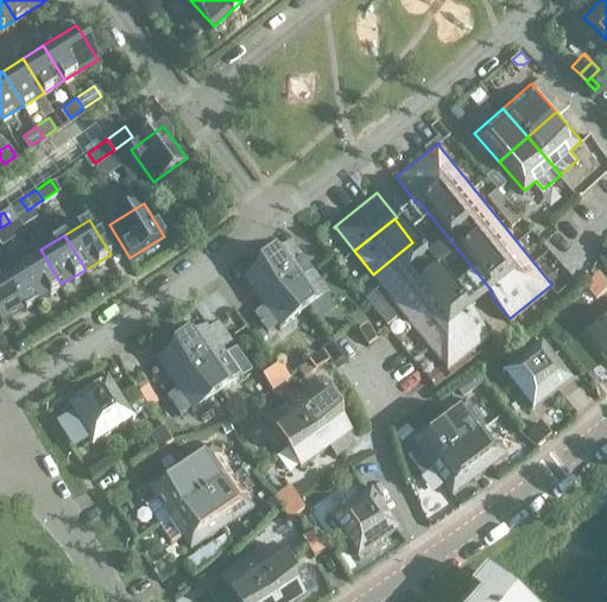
[(291,241),(264,261),(278,282),(283,278),(290,286),(295,283),(309,304),(328,291),(330,290),(293,239),(291,240),(291,241)]
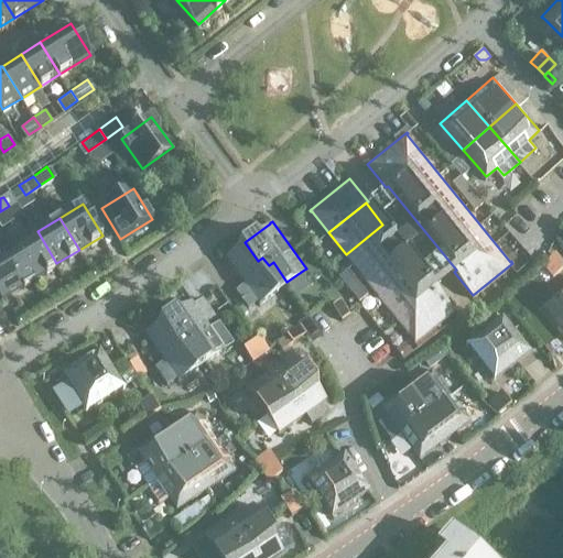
[(382,225),(346,254),(363,275),(400,245),(382,225)]
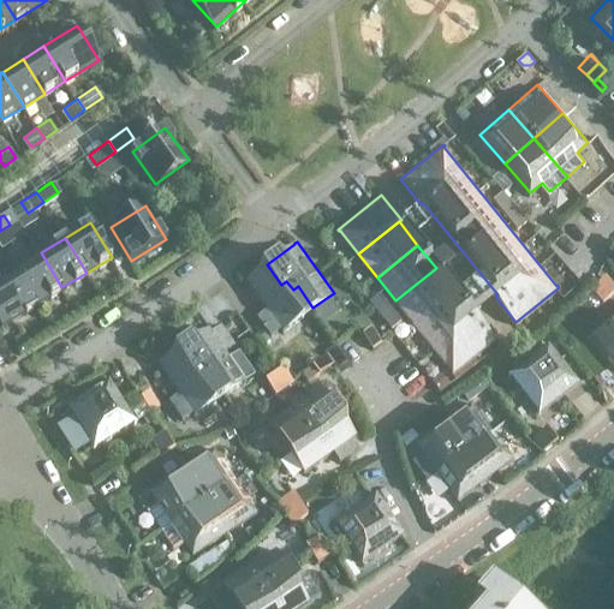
[(41,252),(16,268),(37,303),(61,287),(41,252)]
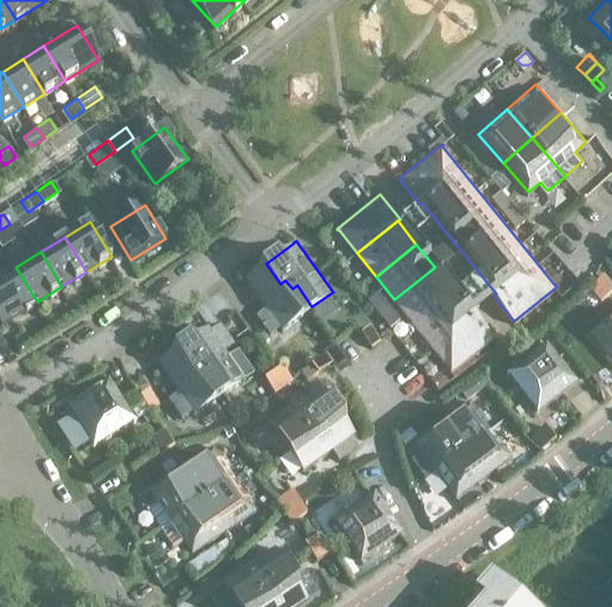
[(247,275),(246,277),(266,307),(256,314),(271,333),(280,326),(283,328),(284,327),(284,326),(311,307),(297,285),(292,289),(285,280),(280,284),(266,263),(248,275),(247,275)]
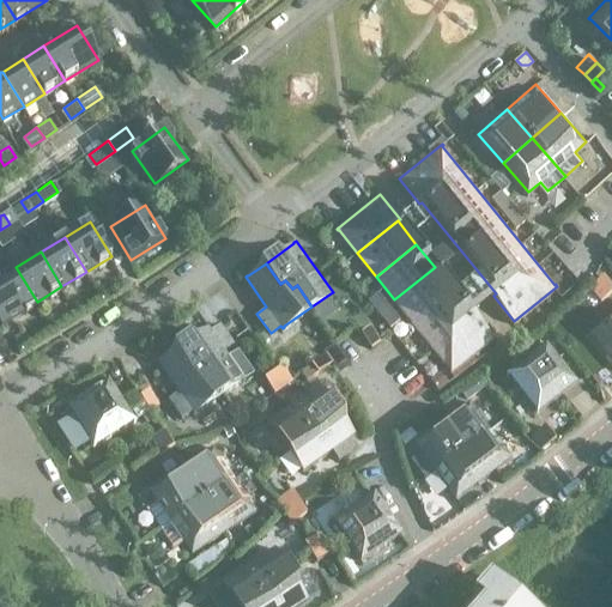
[(0,315),(4,322),(37,302),(16,267),(0,277),(0,315)]
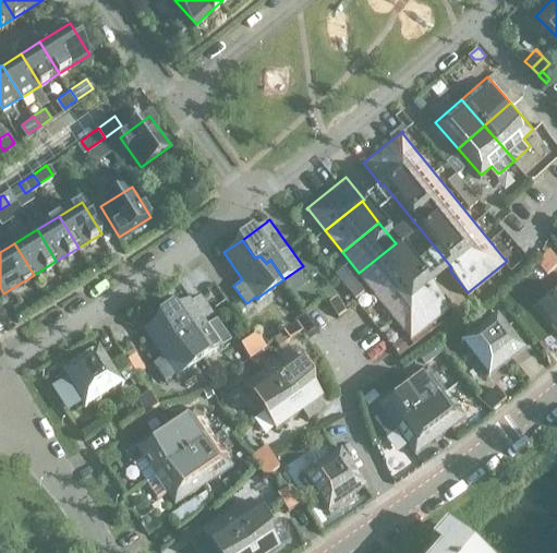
[(396,243),(359,273),(376,293),(413,264),(396,243)]
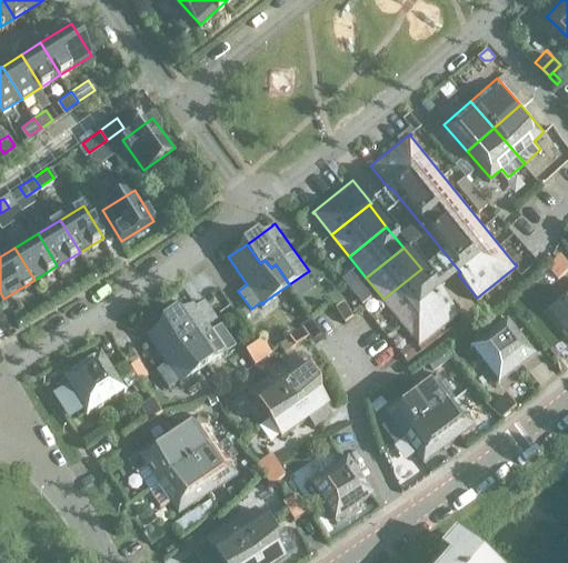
[(344,275),(365,298),(374,290),(352,267),(344,275)]
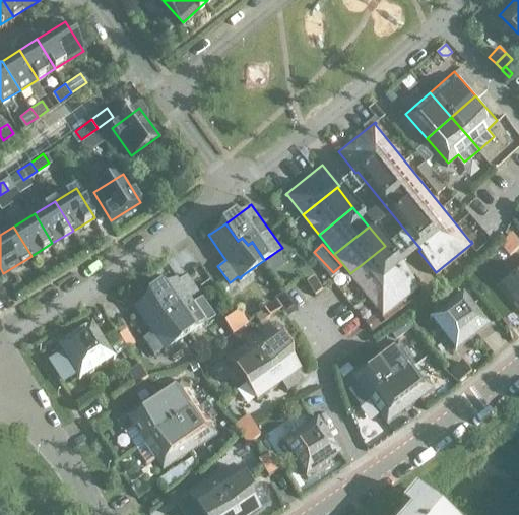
[(385,246),(350,273),(367,294),(400,265),(385,246)]
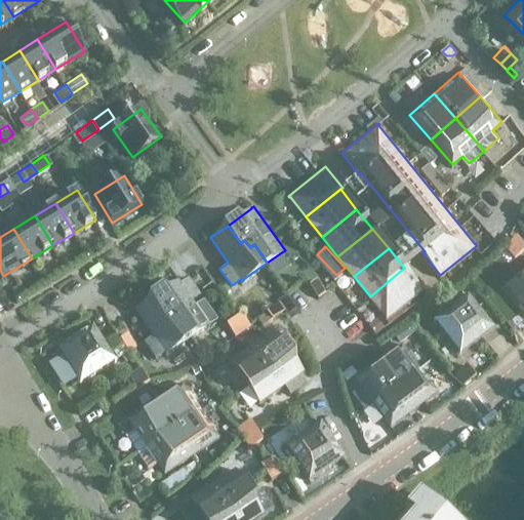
[(404,268),(370,296),(386,316),(385,317),(387,318),(424,288),(405,267),(404,268)]
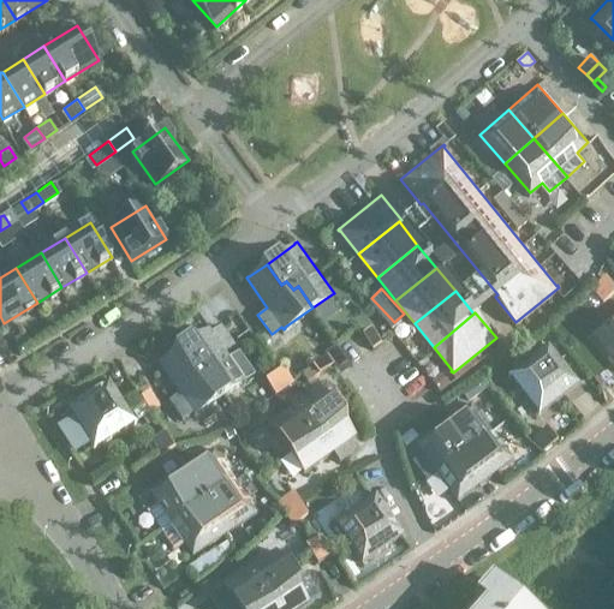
[(594,330),(591,332),(613,358),(613,314),(594,332),(594,330)]
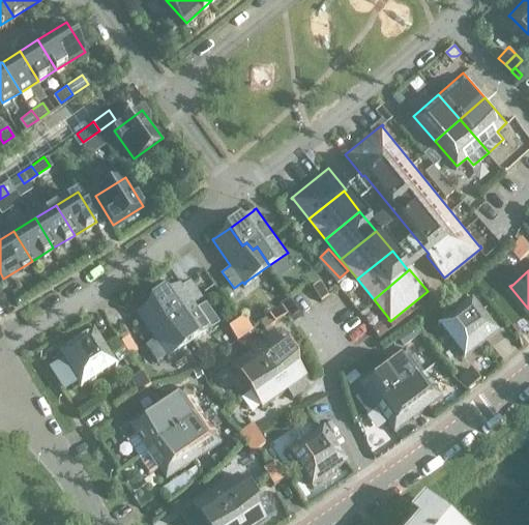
[(179,283),(154,299),(168,318),(172,315),(177,322),(181,320),(194,338),(209,326),(210,327),(211,326),(195,301),(203,295),(192,278),(182,284),(180,281),(179,282),(179,283)]
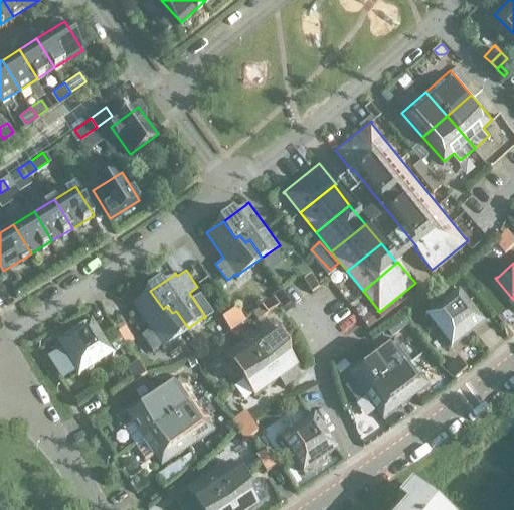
[(451,342),(452,344),(485,318),(459,285),(425,311),(426,313),(427,312),(451,342)]
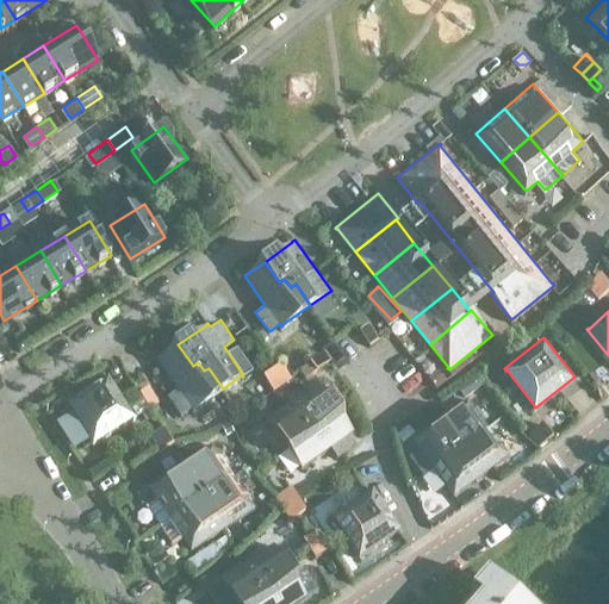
[(159,356),(157,357),(178,387),(168,394),(181,413),(191,408),(193,410),(196,409),(194,408),(223,388),(209,368),(204,371),(198,362),(193,366),(178,344),(160,357),(159,356)]
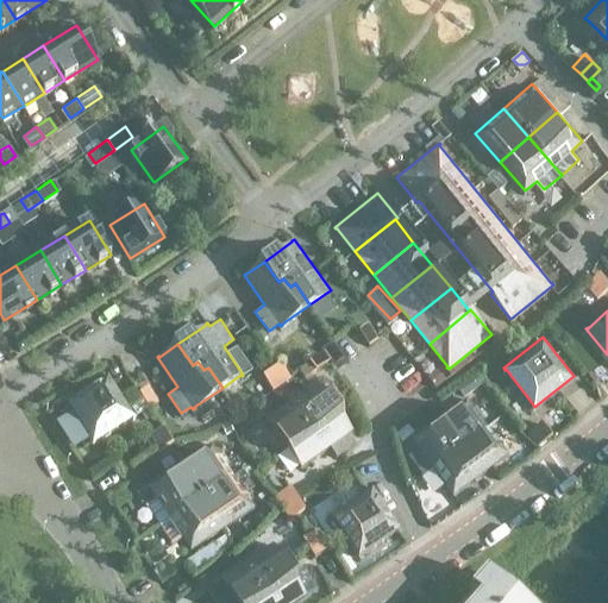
[(108,372),(67,399),(94,441),(95,440),(95,439),(132,415),(133,416),(135,415),(149,406),(139,391),(140,390),(136,384),(121,394),(108,372)]
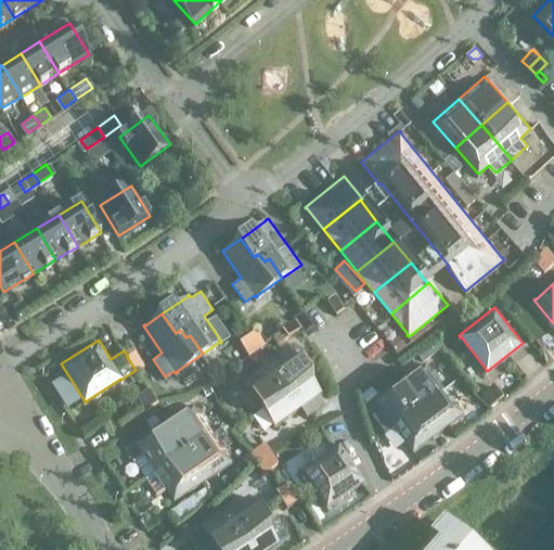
[(288,346),(242,379),(243,381),(244,381),(262,406),(281,392),(278,387),(285,382),(283,378),(301,365),(290,347),(288,346)]
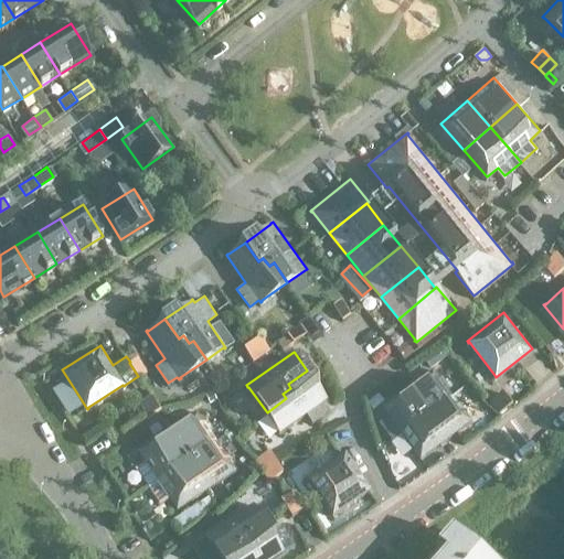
[(138,356),(130,362),(129,363),(138,376),(147,371),(138,356)]
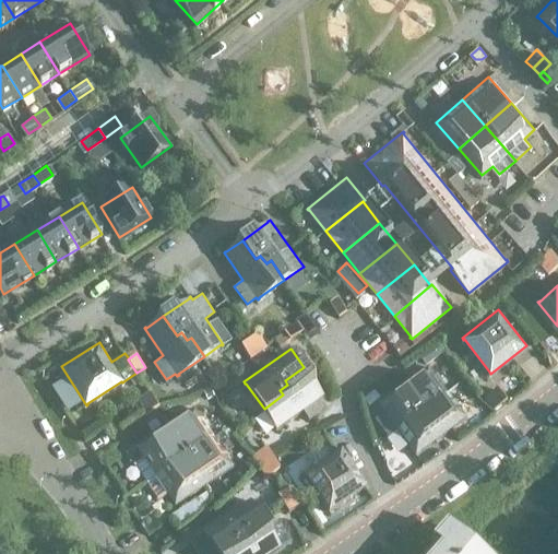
[(429,364),(403,382),(423,408),(448,389),(429,364)]
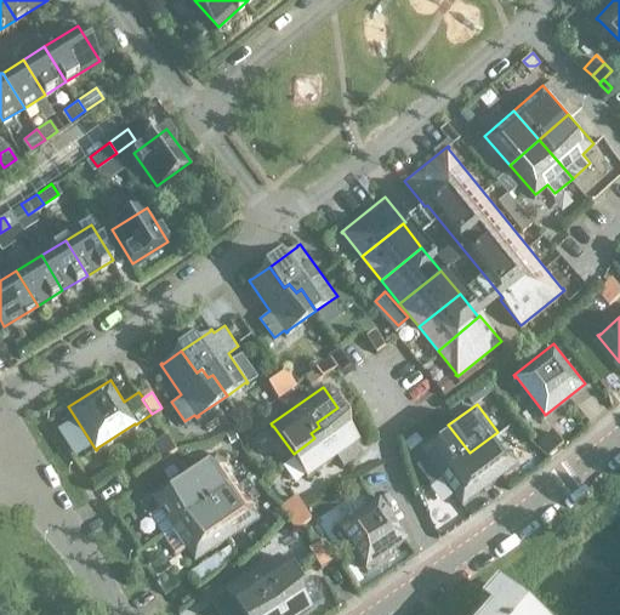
[(314,438),(294,454),(307,472),(306,473),(307,474),(336,454),(343,463),(364,450),(357,439),(359,437),(358,436),(337,408),(317,422),(319,427),(311,433),(314,438)]
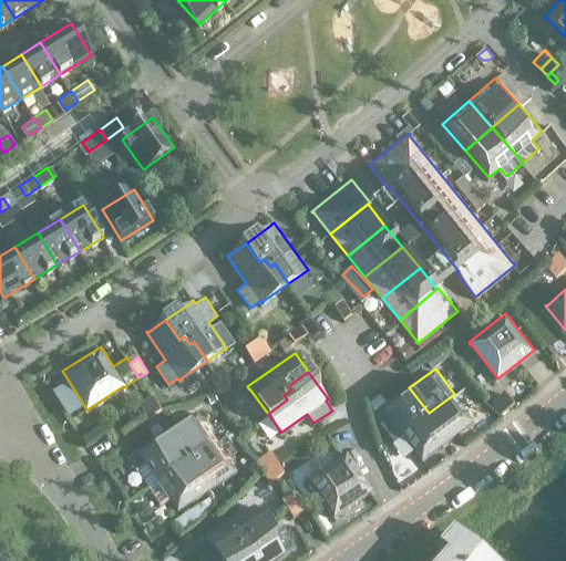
[(381,423),(394,439),(429,413),(409,387),(383,407),(390,416),(381,423)]
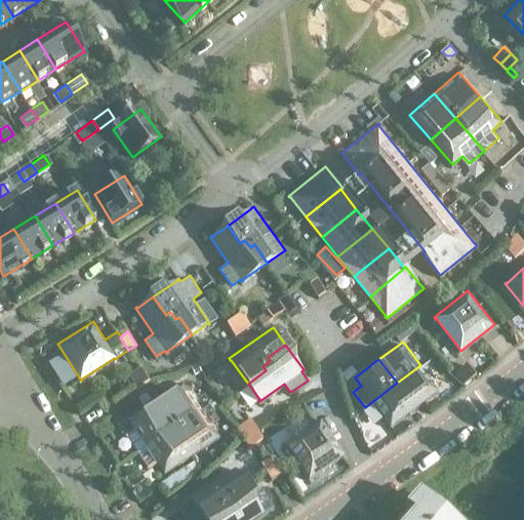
[(465,383),(476,373),(467,362),(455,371),(465,383)]
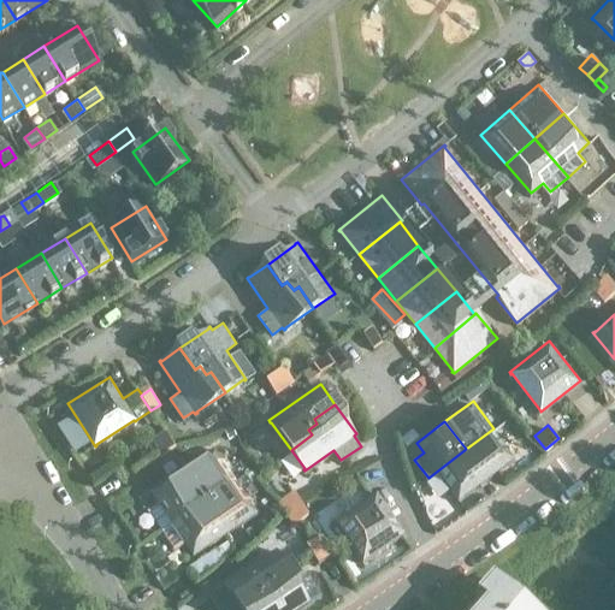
[(494,428),(466,449),(486,478),(514,456),(494,428)]
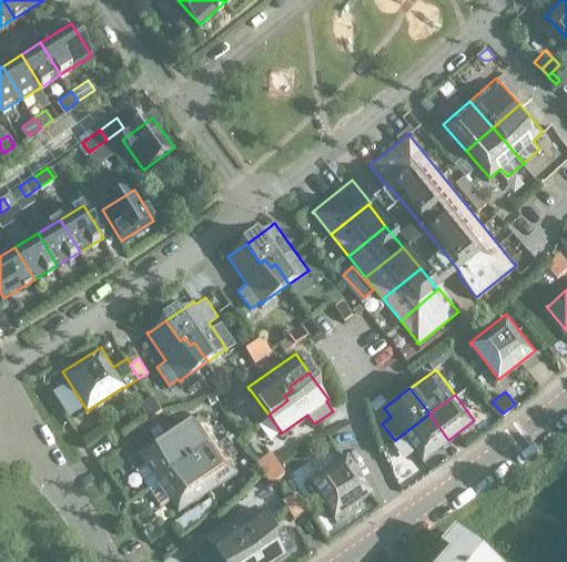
[(153,396),(140,406),(149,419),(162,410),(153,396)]
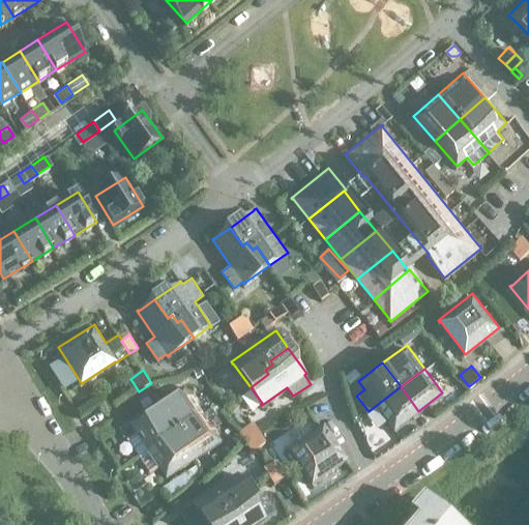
[(184,384),(156,403),(175,431),(203,412),(184,384)]
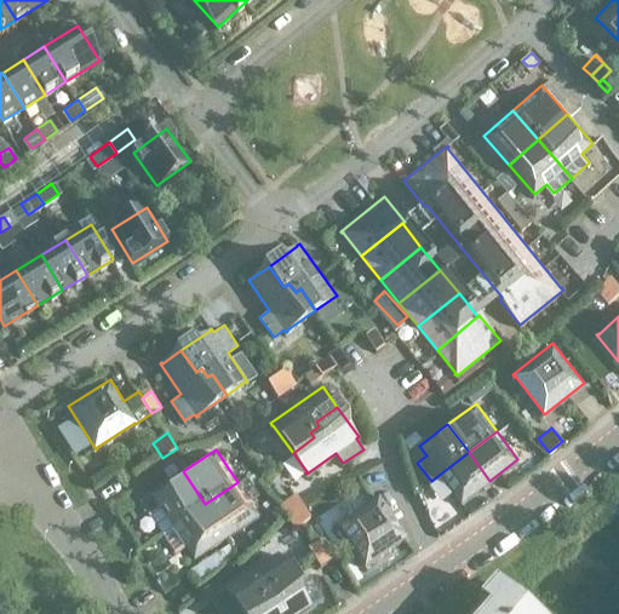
[(469,452),(431,481),(431,482),(441,475),(462,501),(489,481),(469,452)]
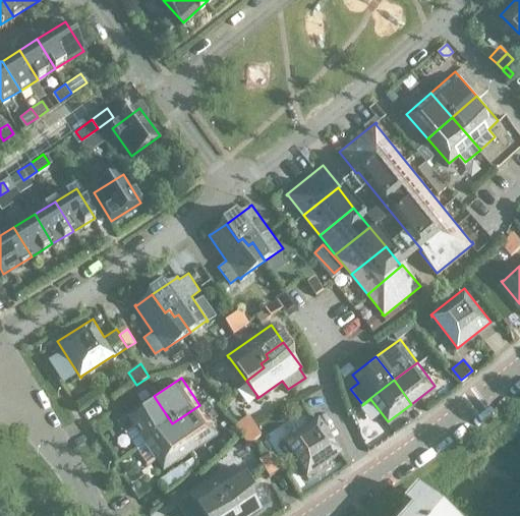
[(125,431),(136,447),(172,423),(154,396),(127,414),(134,424),(125,431)]
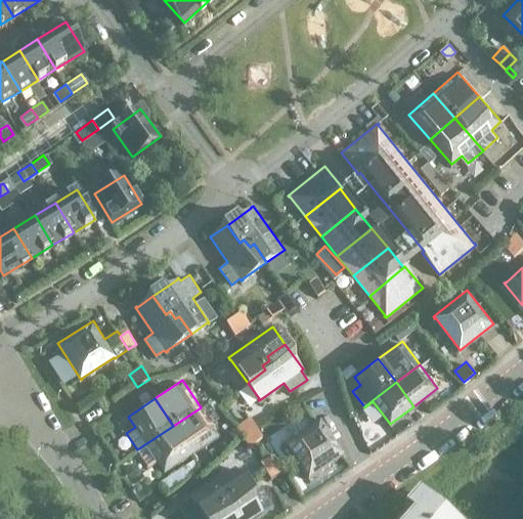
[(201,407),(173,426),(191,452),(219,434),(201,407)]
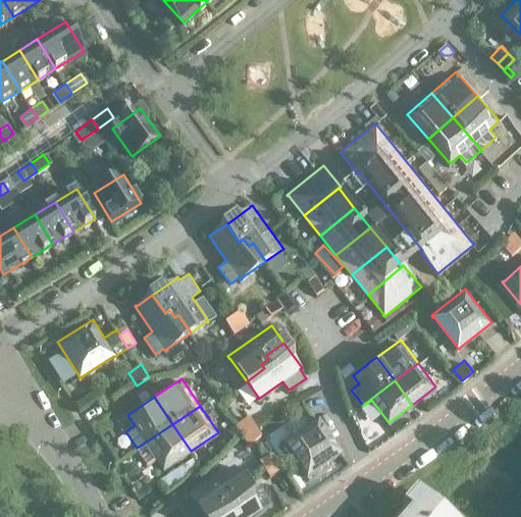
[(307,473),(308,474),(343,451),(319,415),(283,440),(284,442),(285,441),(307,472),(307,473)]
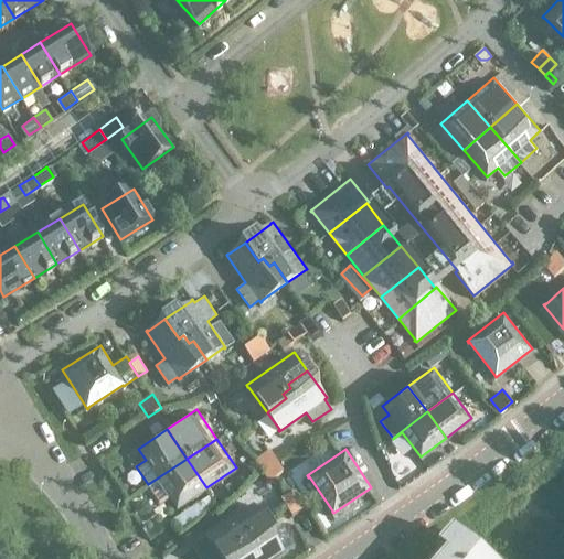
[(187,459),(148,484),(160,502),(169,495),(177,507),(206,487),(187,459)]
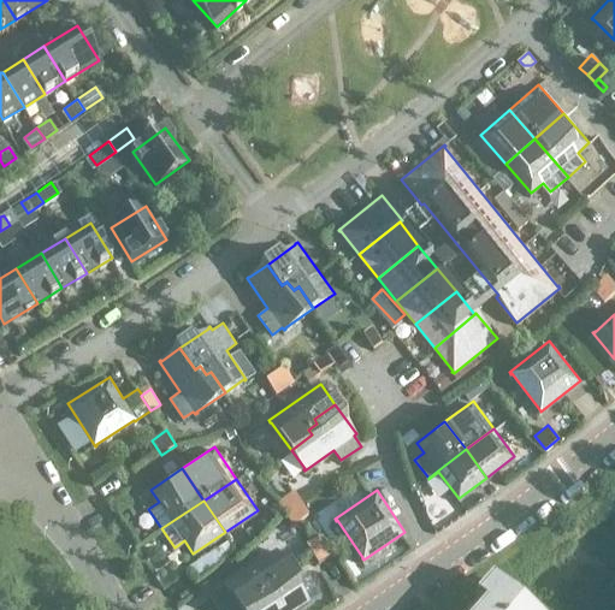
[(277,548),(223,582),(224,585),(225,585),(242,609),(248,609),(266,599),(262,594),(271,588),(268,584),(289,569),(277,550),(278,550),(277,548)]
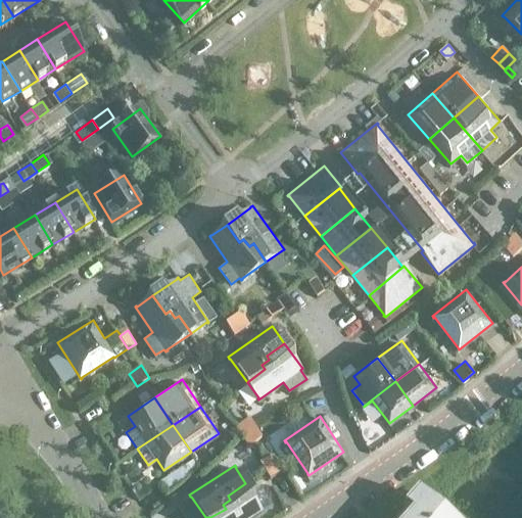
[(226,509),(210,517),(249,517),(264,509),(273,503),(262,483),(250,490),(245,483),(228,496),(230,500),(223,505),(226,509)]
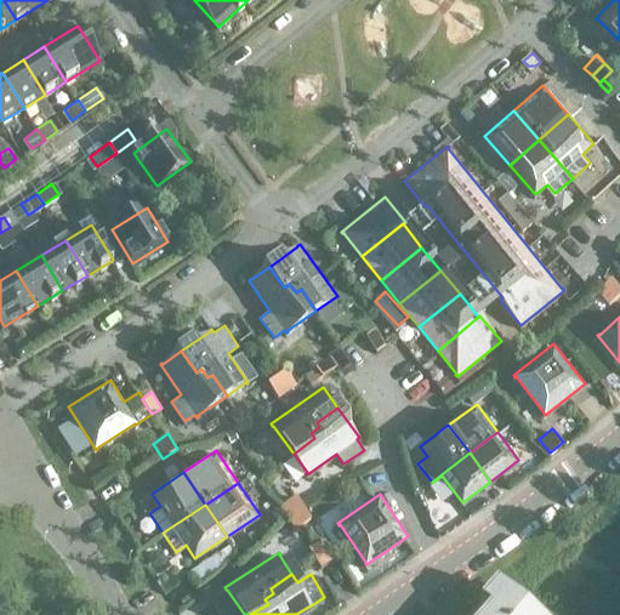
[(532,614),(501,588),(496,584),(481,602),(467,614),(532,614)]
